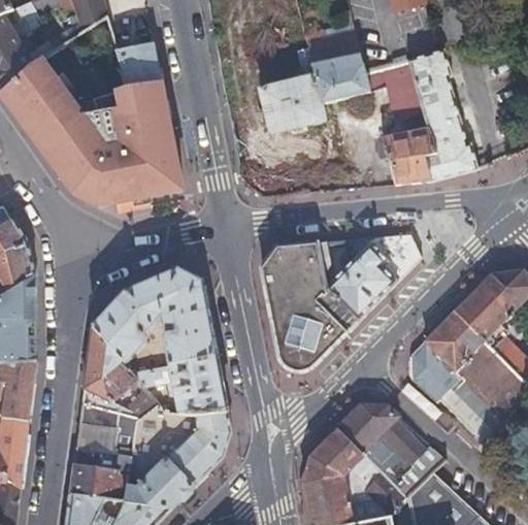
[(30,0),(17,6),(0,12),(0,88),(45,60),(83,36),(79,29),(27,61),(18,42),(42,26),(37,19),(48,11),(59,4),(57,0),(30,0)]
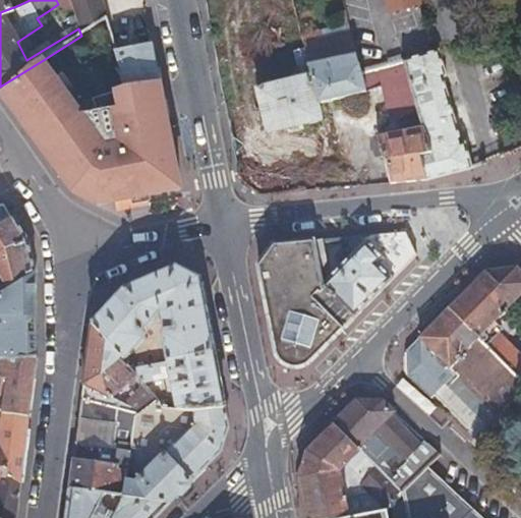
[(0,0),(0,12),(16,6),(13,0),(0,0)]
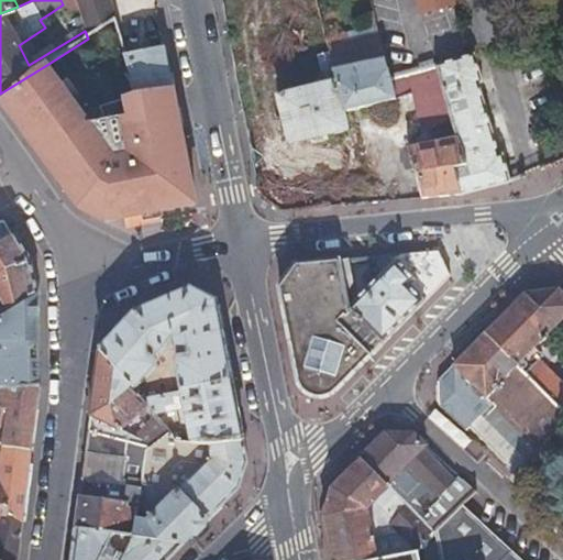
[(75,8),(85,31),(88,39),(112,23),(105,0),(61,0),(63,4),(67,12),(75,8)]
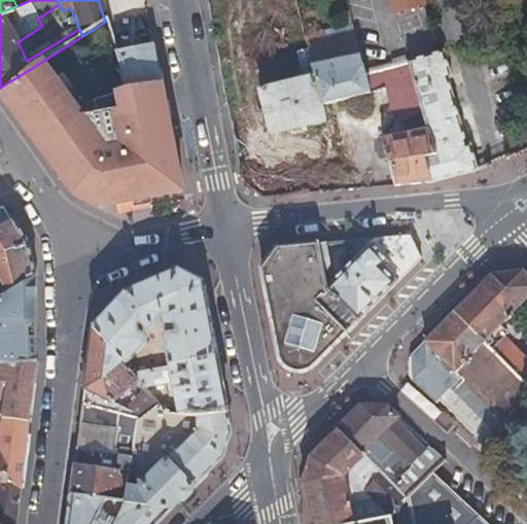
[(392,0),(394,10),(426,3),(426,0),(392,0)]
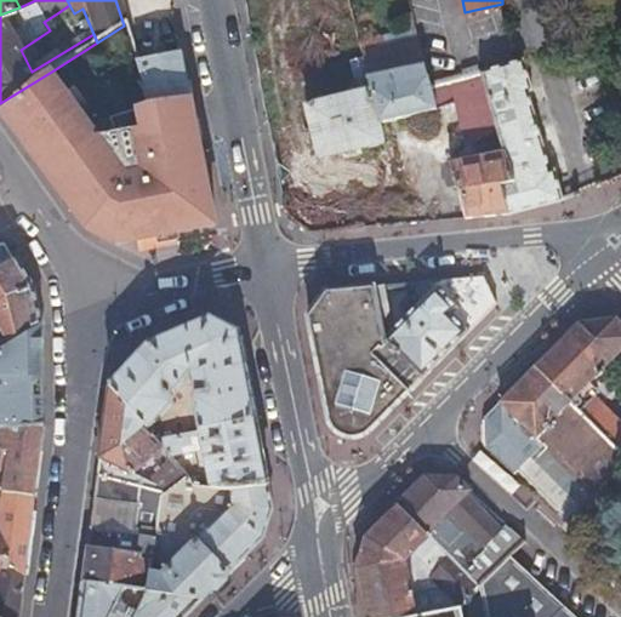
[(32,72),(93,34),(83,9),(74,13),(69,5),(57,13),(44,22),(50,30),(21,50),(32,72)]
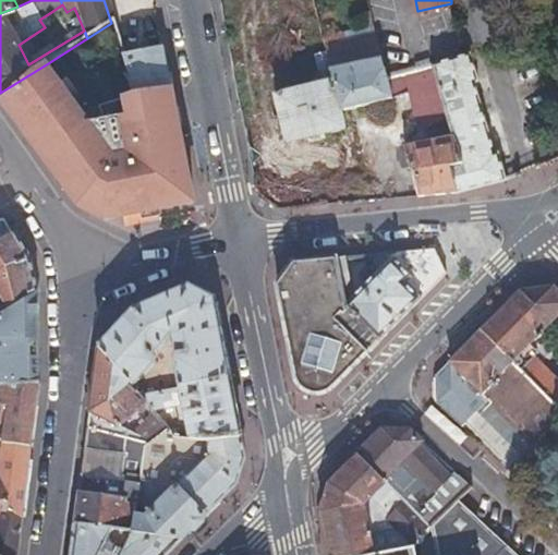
[(417,196),(499,176),(468,51),(385,72),(373,27),(318,41),(325,70),(265,85),(279,140),(344,122),(339,104),(405,87),(412,108),(435,103),(443,130),(403,140),(417,196)]
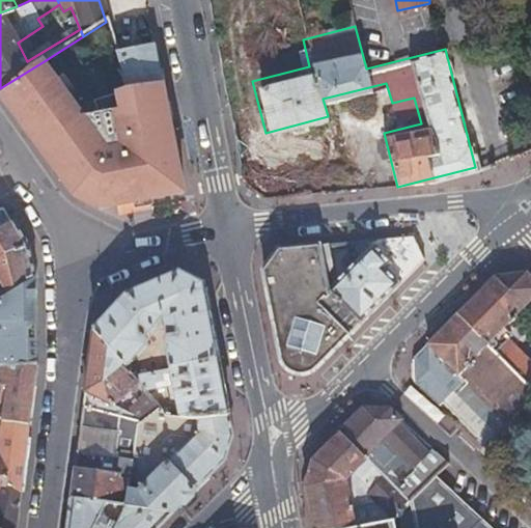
[(157,46),(137,49),(117,52),(129,87),(164,83),(157,46)]
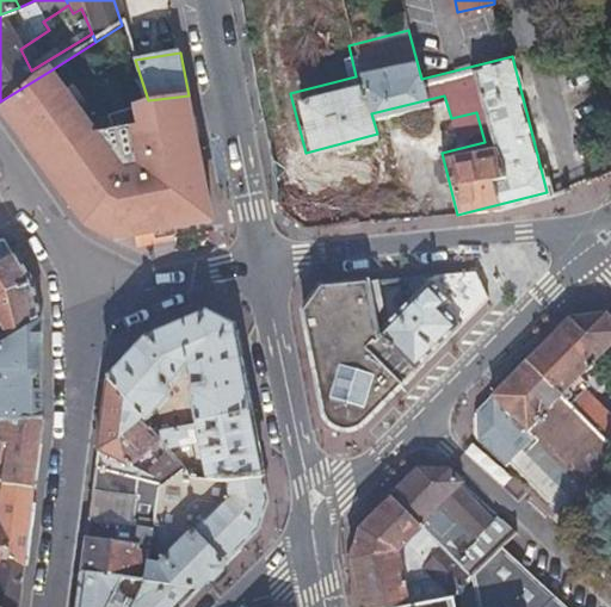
[(0,101),(0,103),(51,177),(82,221),(118,239),(213,221),(189,95),(148,100),(135,105),(140,123),(98,134),(71,95),(53,69),(0,101)]
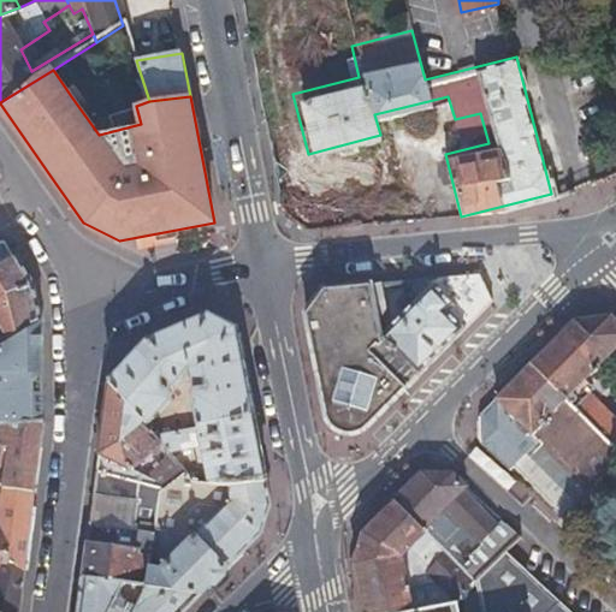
[(0,345),(42,318),(42,316),(33,279),(17,250),(0,261),(0,345)]
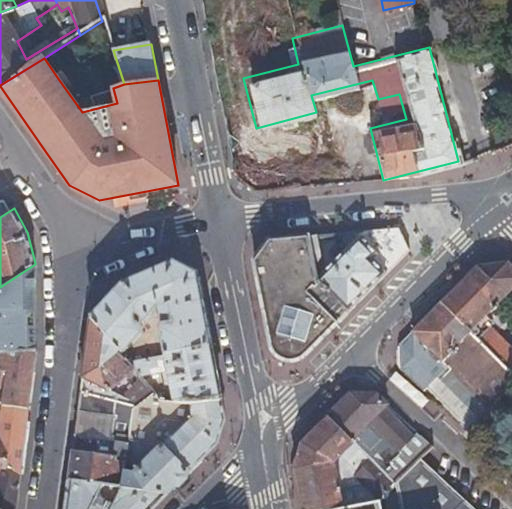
[(254,257),(261,299),(269,342),(275,353),(279,356),(284,358),(286,359),(291,359),(296,358),(338,318),(408,247),(398,225),(335,230),(337,248),(318,268),(314,232),(268,236),(254,257)]
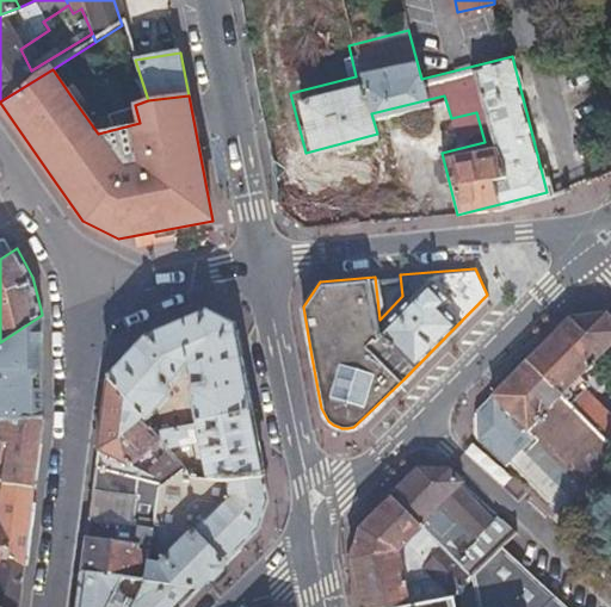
[(610,310),(606,307),(587,311),(569,315),(559,326),(593,360),(599,366),(606,359),(600,353),(606,347),(610,351),(610,310)]
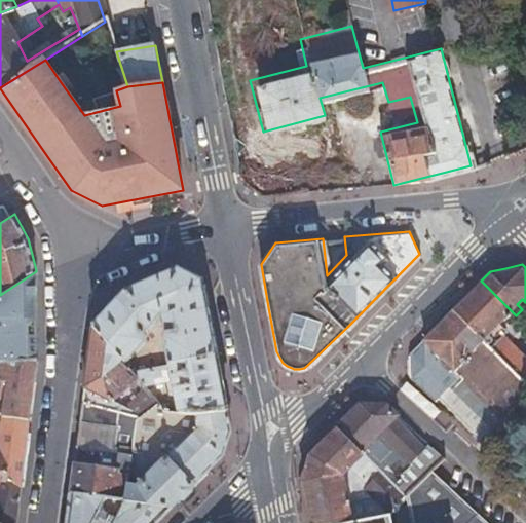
[(168,358),(215,351),(213,342),(205,303),(200,276),(178,266),(123,287),(91,324),(91,325),(118,356),(142,338),(143,328),(160,312),(164,335),(168,358)]
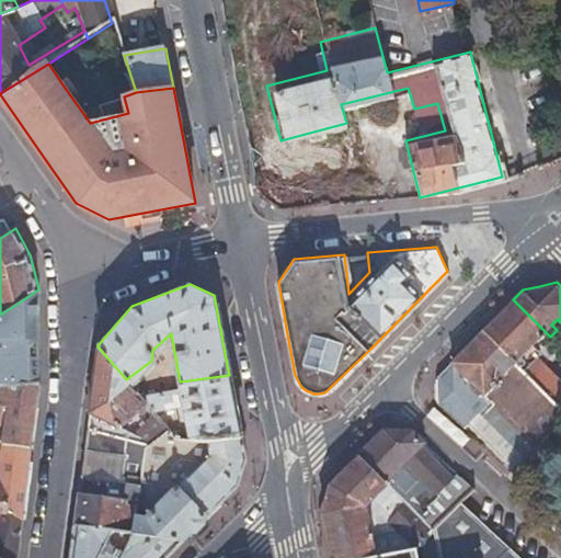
[(0,386),(11,385),(38,380),(38,377),(38,289),(0,315),(0,386)]
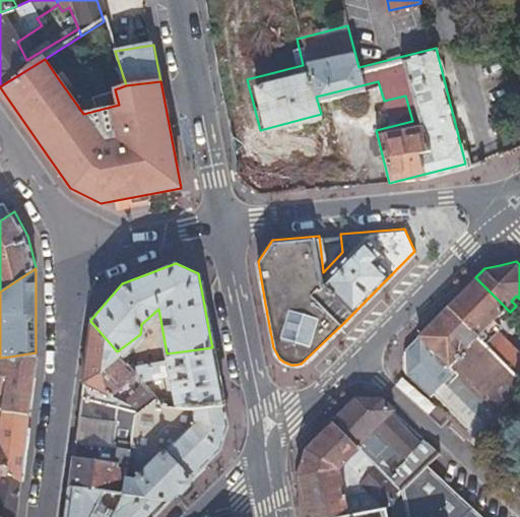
[(477,334),(505,307),(475,277),(448,305),(477,334)]
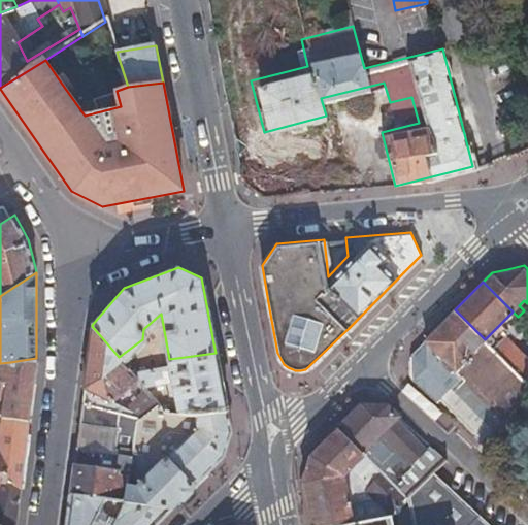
[(474,434),(483,441),(516,406),(527,394),(527,381),(493,347),(485,339),(455,309),(454,307),(427,334),(429,336),(414,351),(414,365),(414,379),(437,399),(440,395),(476,432),(474,434)]
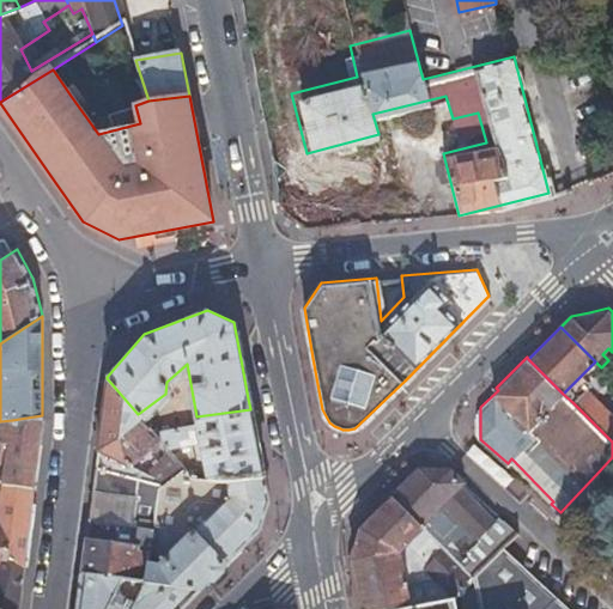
[(138,414),(147,424),(196,416),(192,390),(187,364),(167,382),(165,394),(138,414)]
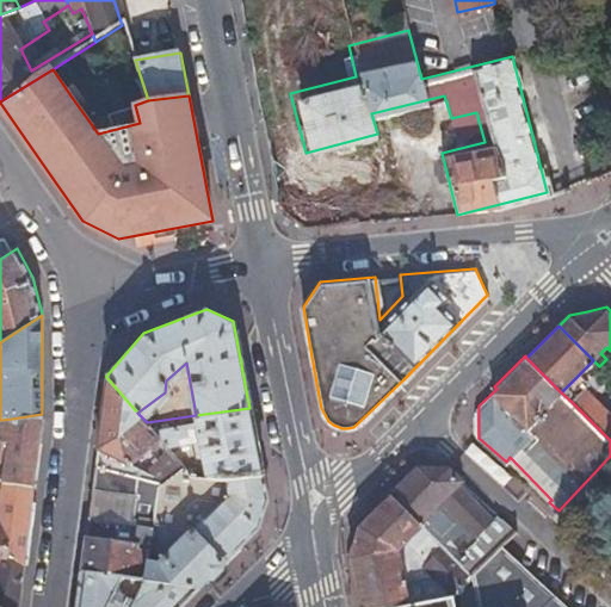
[(147,422),(137,413),(106,377),(93,464),(164,478),(183,462),(167,445),(144,466),(130,458),(155,432),(147,422)]
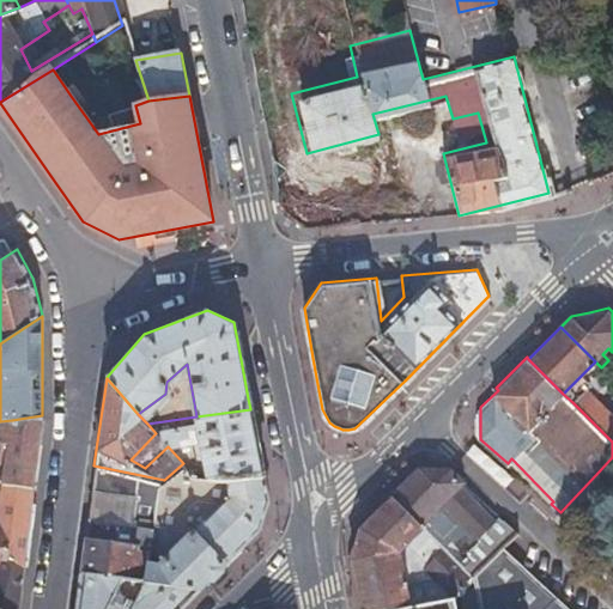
[(612,414),(587,388),(572,402),(612,442),(612,414)]
